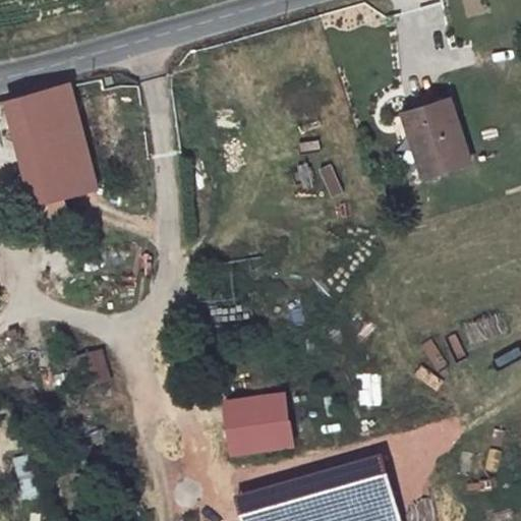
[(71,81),(39,91),(48,125),(58,164),(65,195),(98,187),(71,81)]
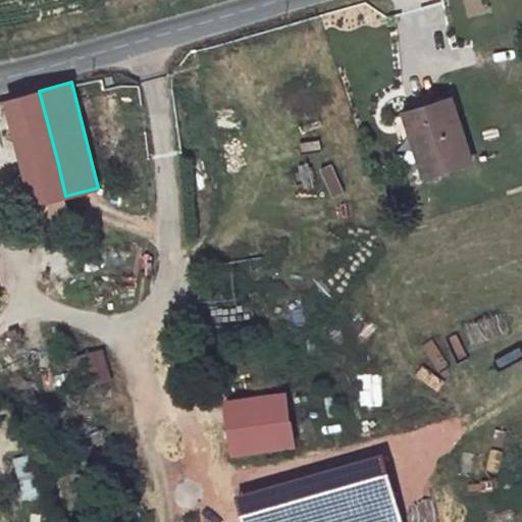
[(39,91),(9,100),(17,133),(48,125),(39,91)]
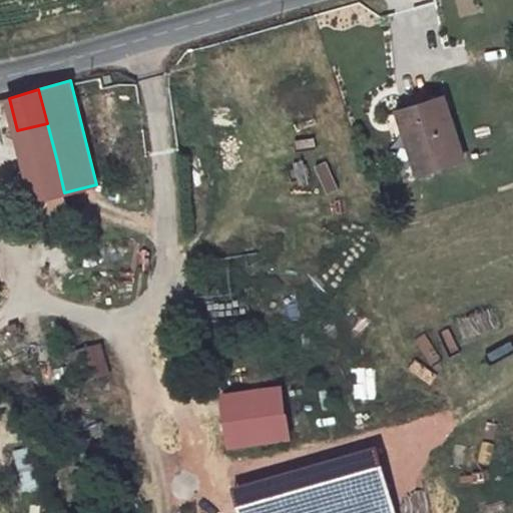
[(464,158),(444,96),(406,108),(413,130),(410,131),(422,172),(464,158)]
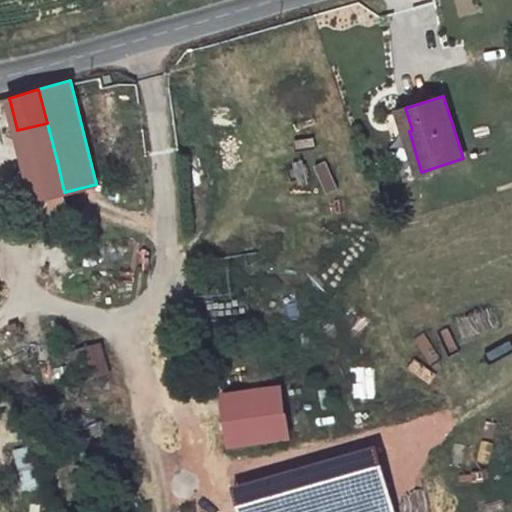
[(47,123),(17,130),(27,169),(57,161),(47,123)]
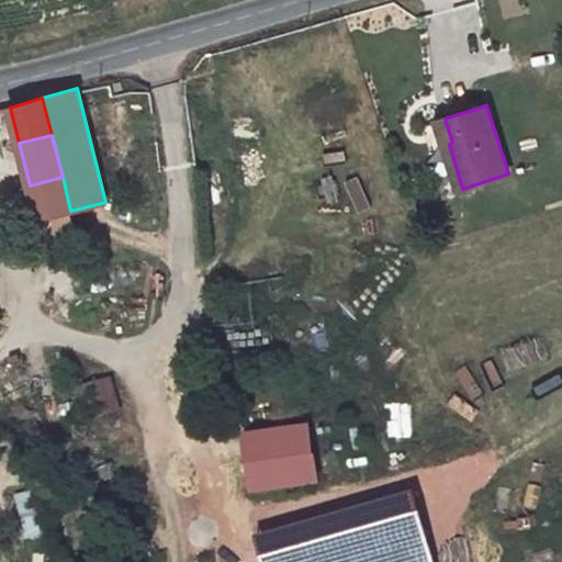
[(63,177),(30,186),(35,206),(14,211),(18,224),(22,223),(25,235),(41,231),(43,238),(76,229),(70,211),(63,177)]
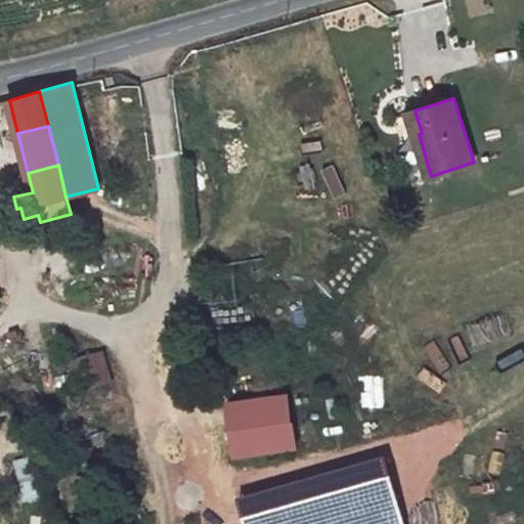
[(100,359),(77,365),(83,387),(106,381),(100,359)]
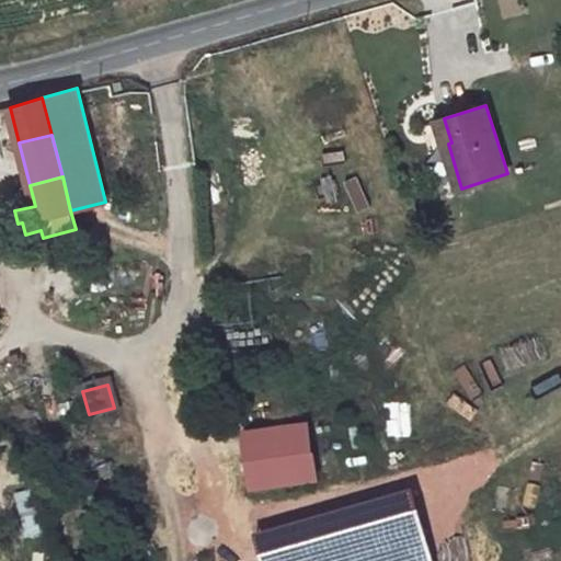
[(307,420),(244,430),(253,484),(316,476),(307,420)]
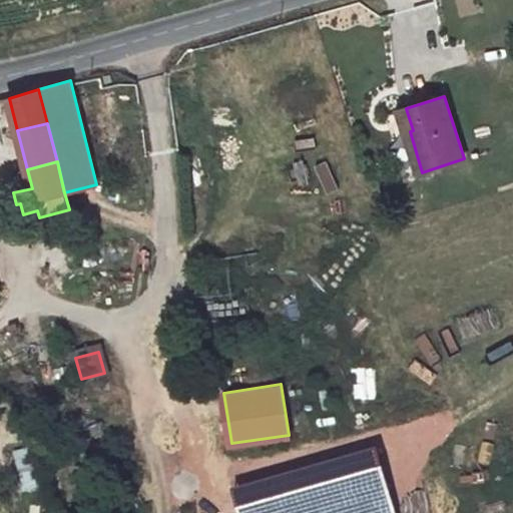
[(23,450),(12,454),(24,489),(35,485),(23,450)]
